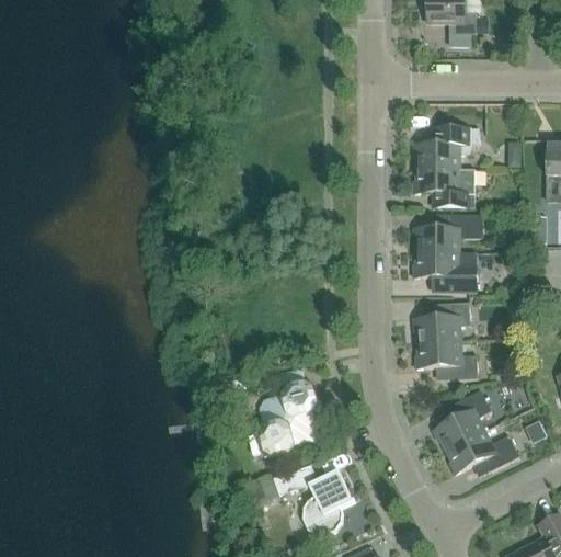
[(426,0),(427,22),(449,22),(449,34),(476,34),(476,12),(466,12),(465,0),(426,0)]
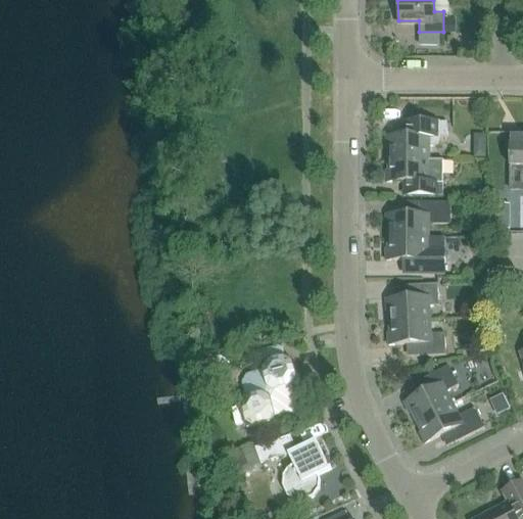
[(456,31),(456,17),(444,17),(444,31),(456,31)]
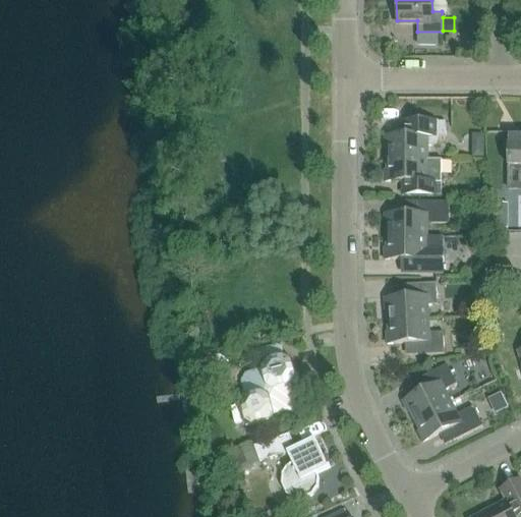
[(385,133),(385,156),(427,156),(427,142),(437,142),(437,134),(445,134),(445,119),(411,119),(411,133),(385,133)]
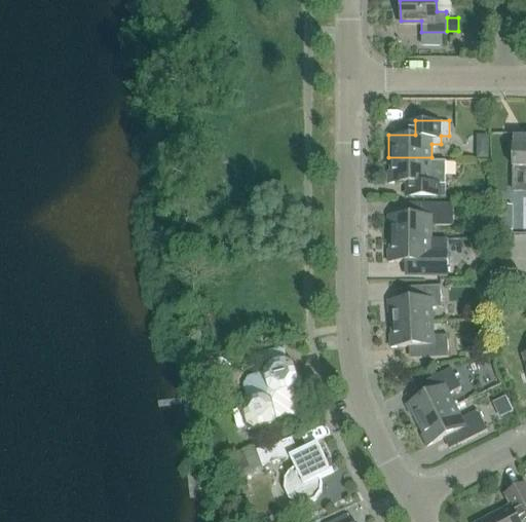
[(513,165),(525,164),(525,131),(513,131),(513,165)]
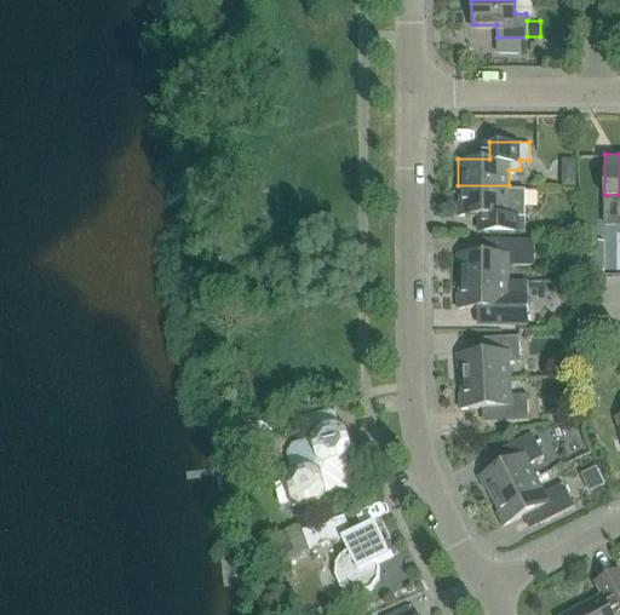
[(578,170),(563,170),(563,183),(578,184),(578,170)]
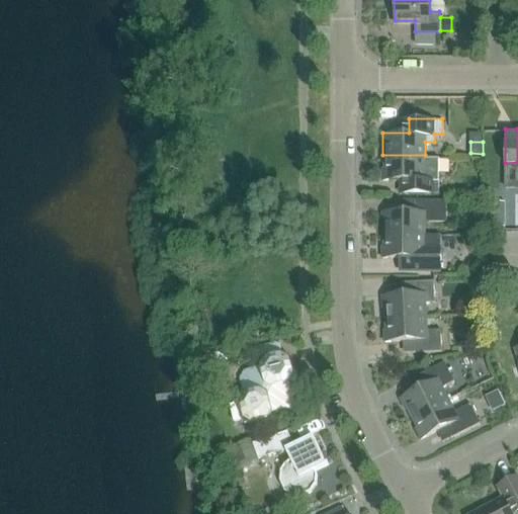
[(425,169),(425,155),(382,155),(382,178),(399,178),(399,191),(438,191),(438,169),(425,169)]
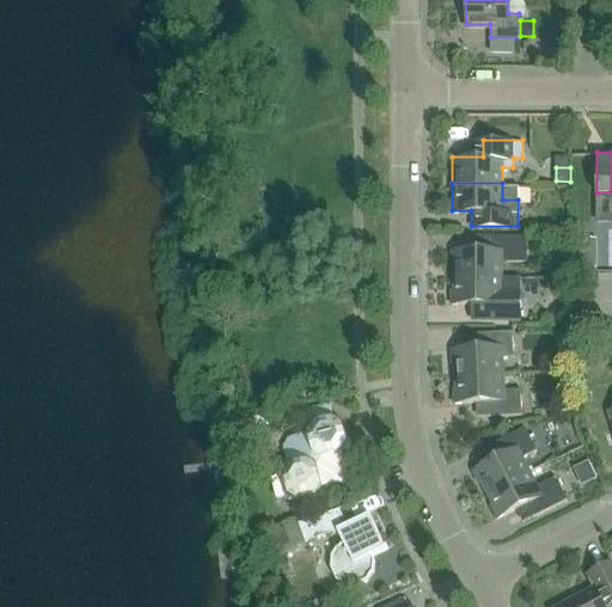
[(451,249),(451,275),(501,275),(501,259),(527,259),(527,234),(483,233),(483,249),(451,249)]
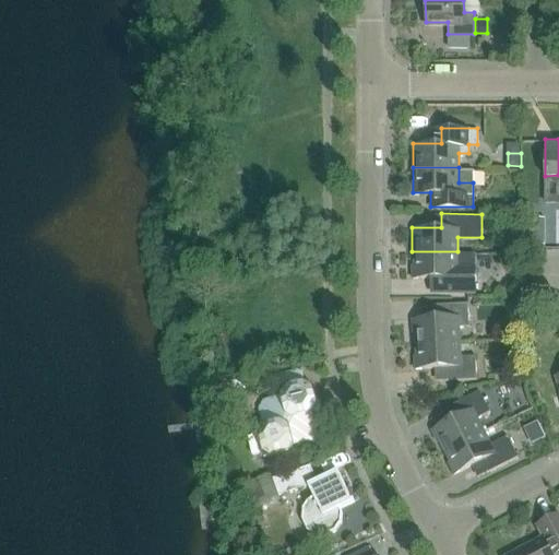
[(528,216),(528,243),(544,241),(544,215),(528,216)]
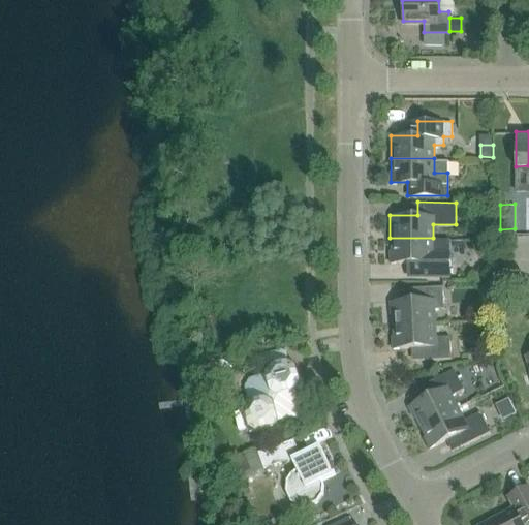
[(449,238),(433,238),(390,238),(390,261),(417,261),(417,275),(449,275),(449,238)]
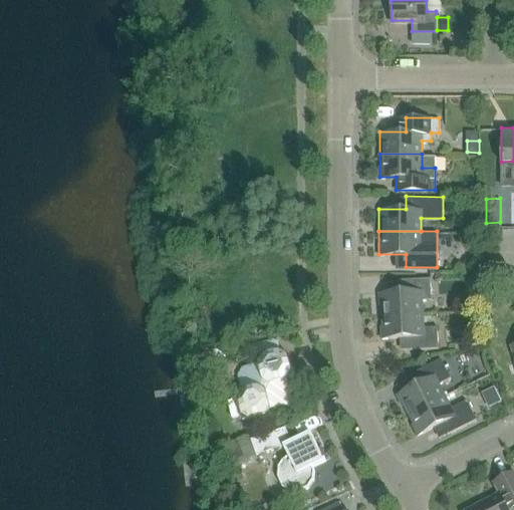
[(378,291),(380,314),(423,312),(422,298),(431,297),(430,276),(405,277),(406,290),(378,291)]
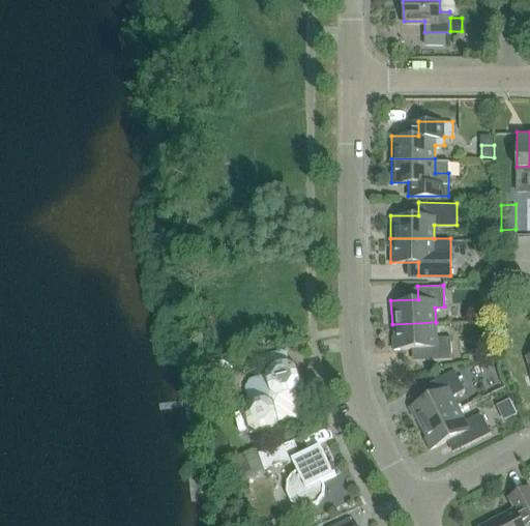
[(437,335),(436,322),(392,324),(393,348),(421,346),(421,358),(452,356),(450,334),(437,335)]
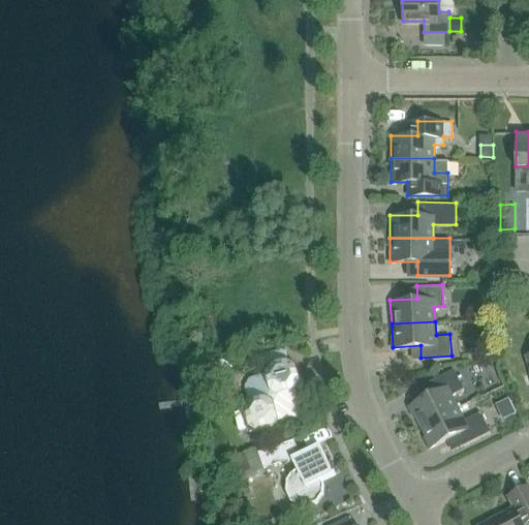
[(272,395),(273,396),(296,390),(300,382),(296,365),(288,360),(285,350),(281,348),(270,351),(268,354),(270,365),(266,372),(248,376),(244,383),(248,401),(272,395)]
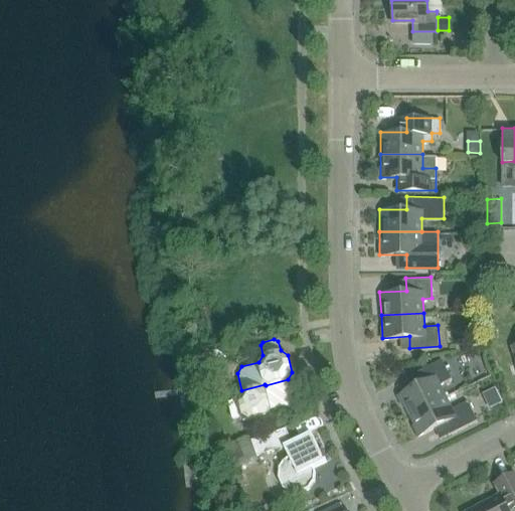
[(407,414),(446,395),(439,383),(452,377),(442,357),(415,371),(420,382),(397,394),(407,414)]
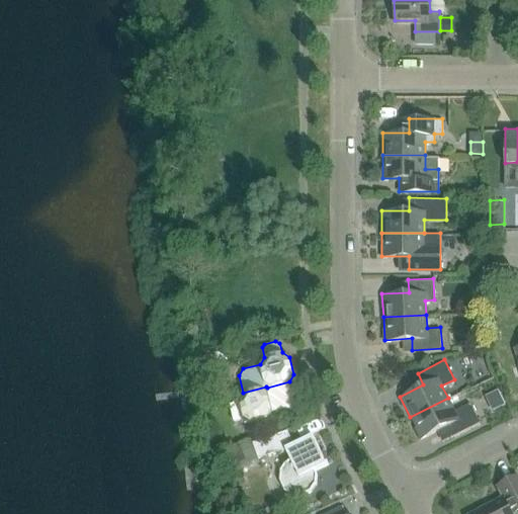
[(229,403),(233,419),(243,417),(244,417),(251,422),(268,417),(272,410),(289,406),(293,399),(289,381),(267,388),(266,388),(266,387),(244,393),(239,401),(229,403)]
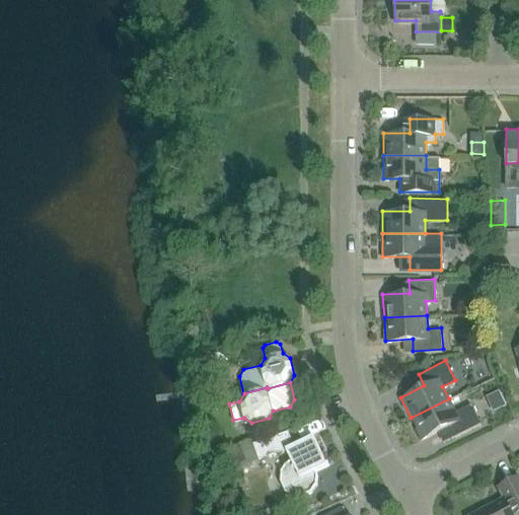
[(506,403),(502,396),(491,401),(495,409),(506,403)]
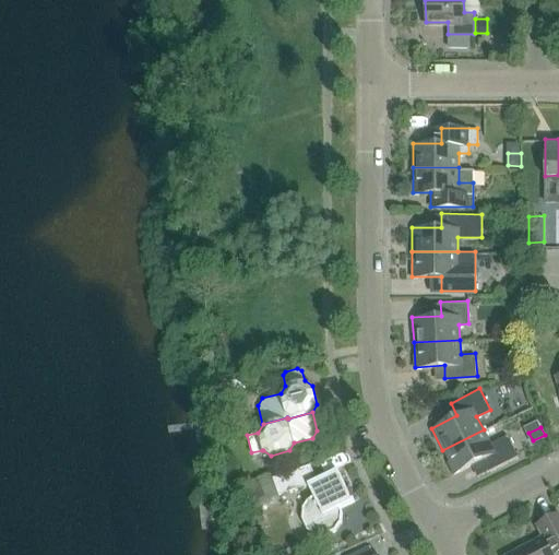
[(490,443),(484,429),(442,450),(453,472),(479,459),(485,471),(518,455),(507,434),(490,443)]
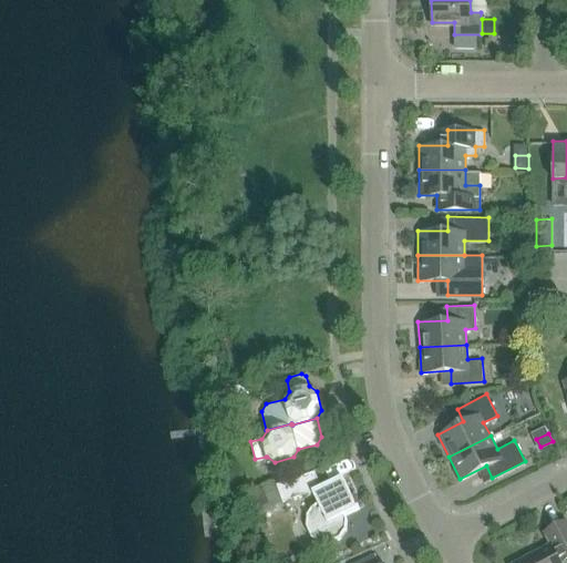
[(357,505),(342,476),(321,485),(313,470),(277,483),(282,501),(312,490),(318,502),(312,505),(306,514),(306,525),(310,534),(319,541),(330,541),(339,536),(346,528),(347,517),(344,513),(359,507),(358,504),(357,505)]
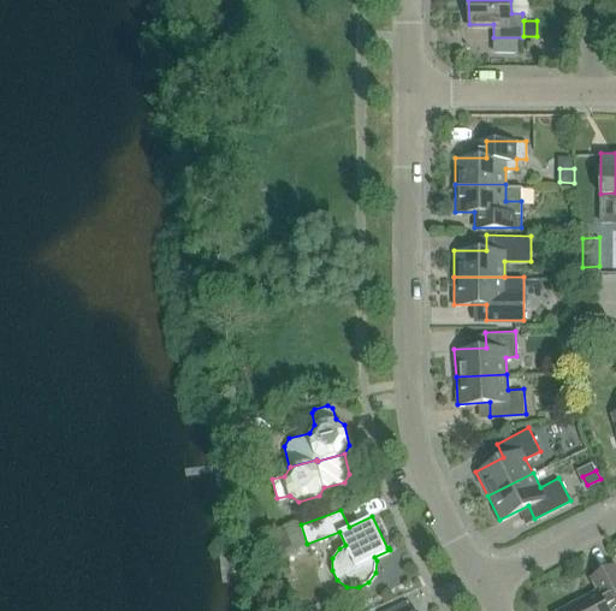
[(555,610),(609,610),(606,605),(615,600),(615,564),(615,563),(590,577),(597,589),(555,610)]
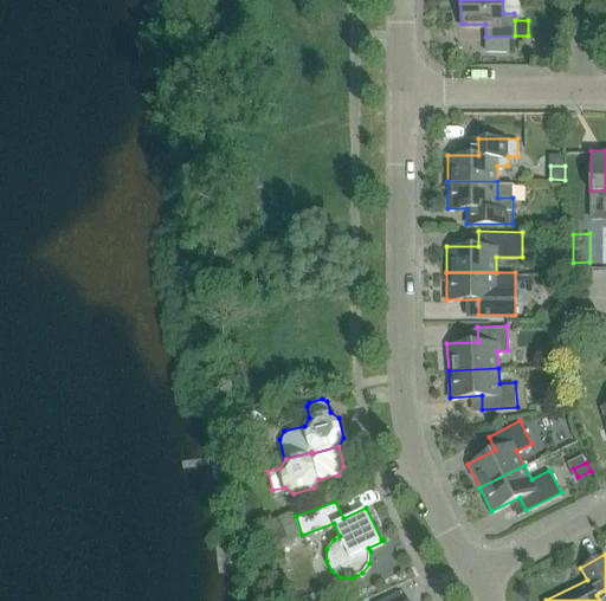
[(411,600),(410,600),(405,600),(400,592),(401,590),(400,589),(374,600),(411,600)]
